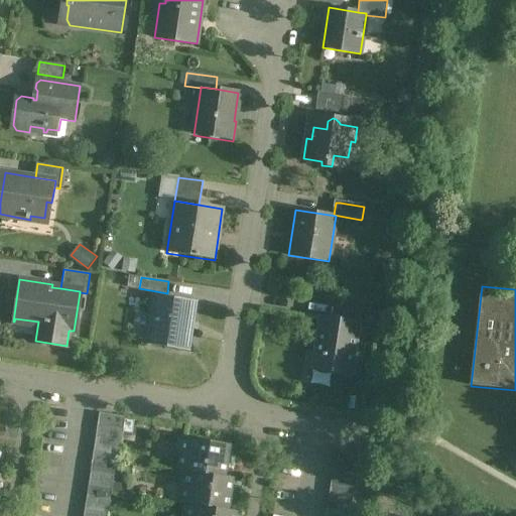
[(196,303),(153,297),(146,343),(188,350),(196,303)]
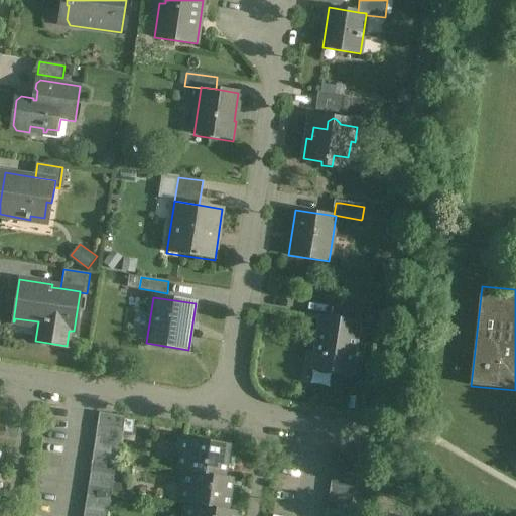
[(380,314),(356,310),(355,321),(360,323),(360,325),(378,328),(380,314)]
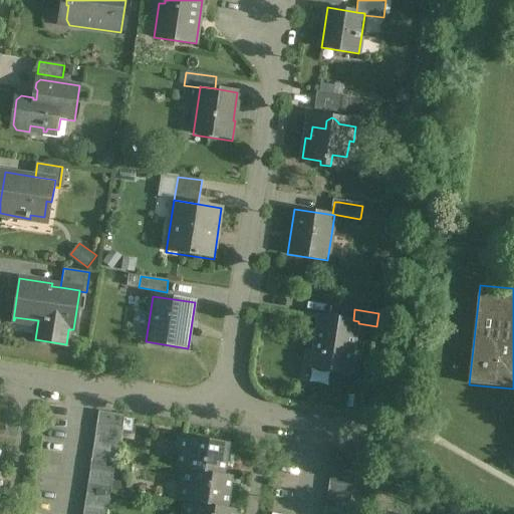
[(353,320),(319,315),(311,366),(350,372),(358,323),(358,321),(353,320)]
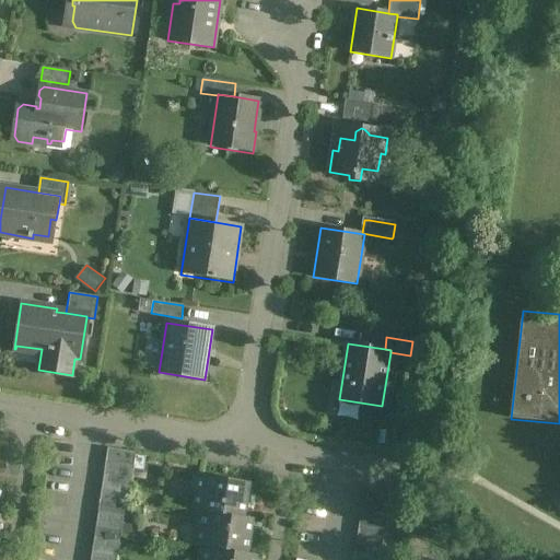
[(133,453),(107,448),(106,462),(131,466),(133,453)]
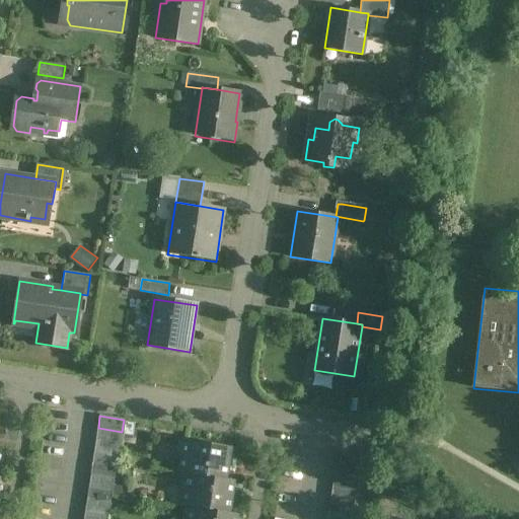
[(122,432),(98,428),(96,440),(120,444),(122,432)]
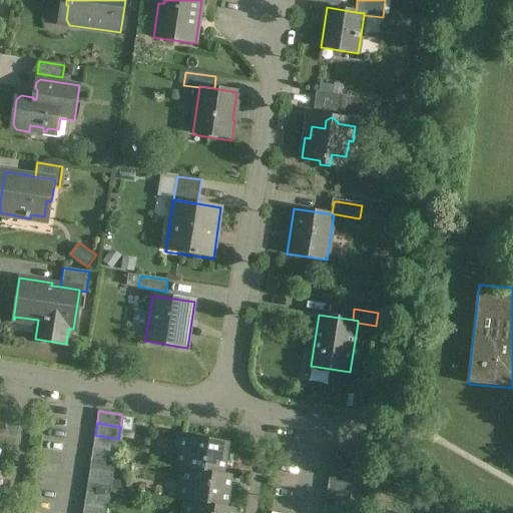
[(185,435),(177,434),(175,448),(183,450),(185,435)]
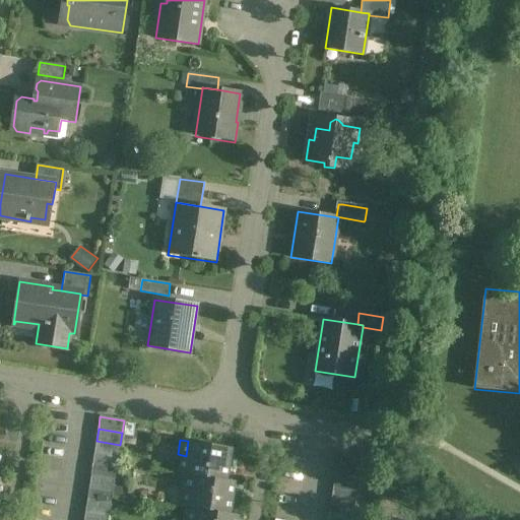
[(120,445),(96,441),(94,453),(119,457),(120,445)]
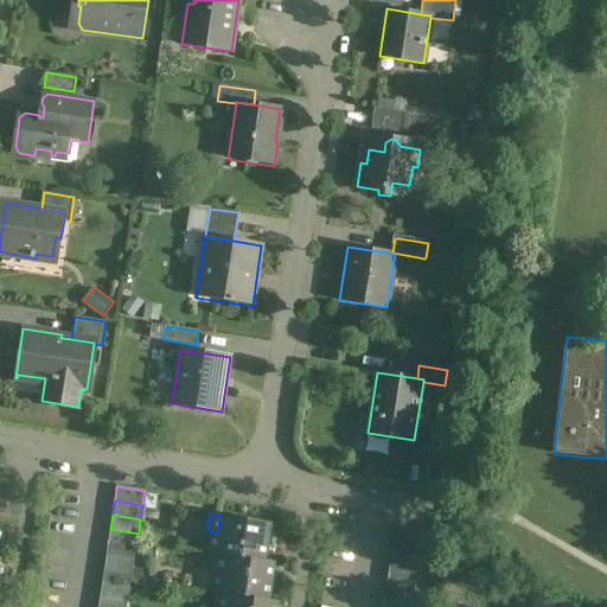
[(267,522),(219,515),(217,532),(213,554),(223,556),(260,562),(261,561),(267,522)]
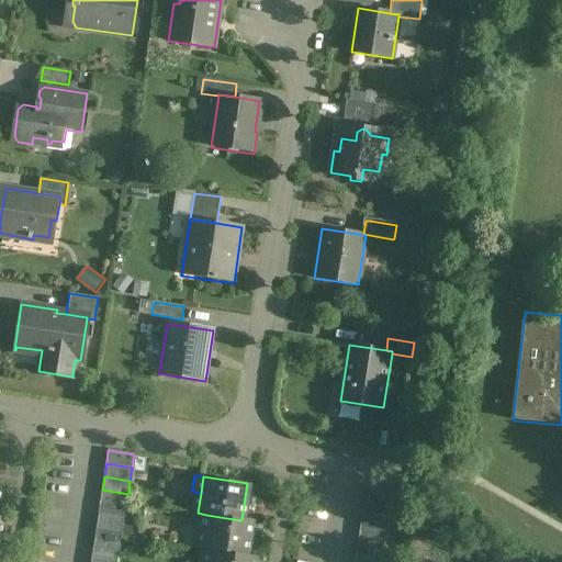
[(128,494),(102,490),(100,503),(126,506),(128,494)]
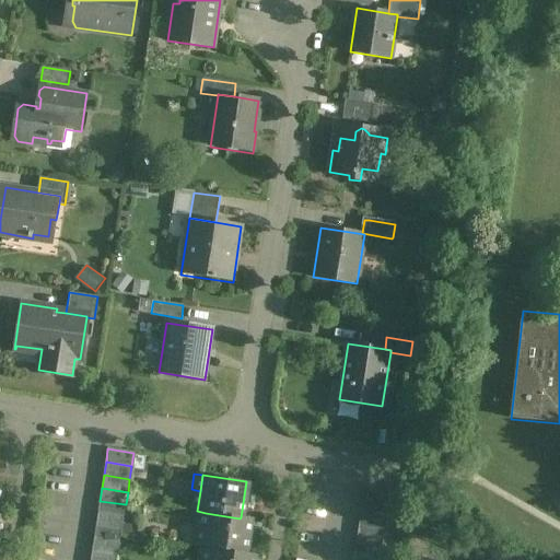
[(126,504),(100,501),(97,514),(124,517),(126,504)]
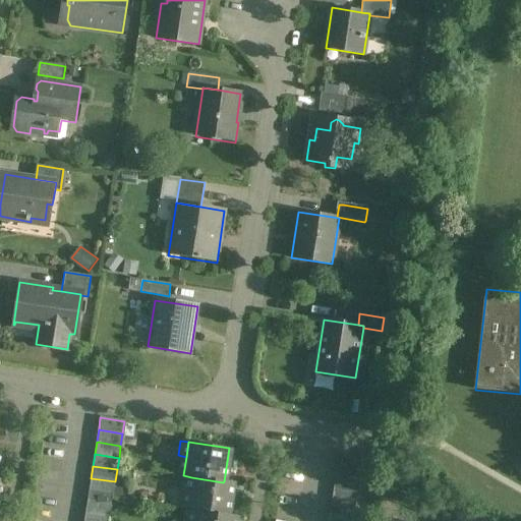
[(361,470),(337,466),(335,478),(359,482),(361,470)]
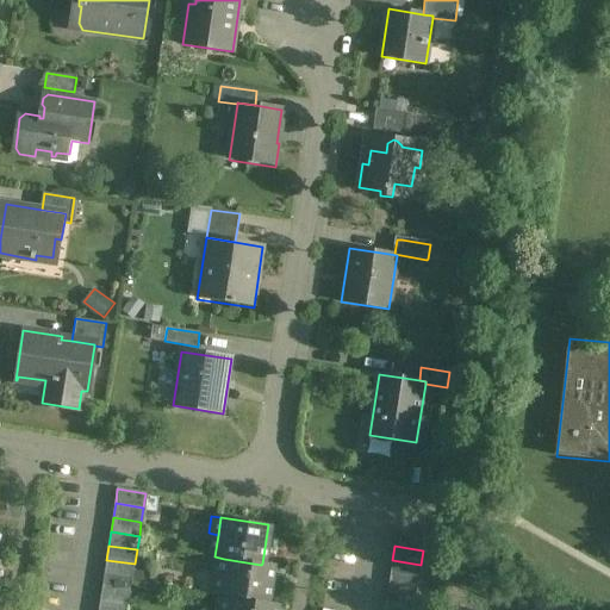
[(224,559),(215,556),(212,573),(222,574),(224,559)]
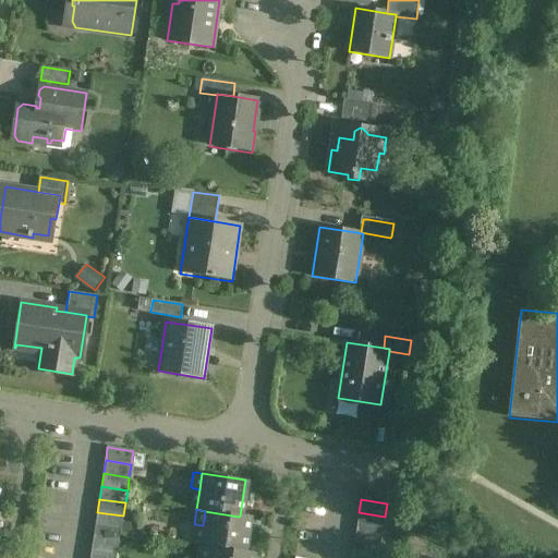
[(239,517),(205,511),(203,525),(201,545),(208,547),(243,552),(249,518),(240,516),(239,517)]
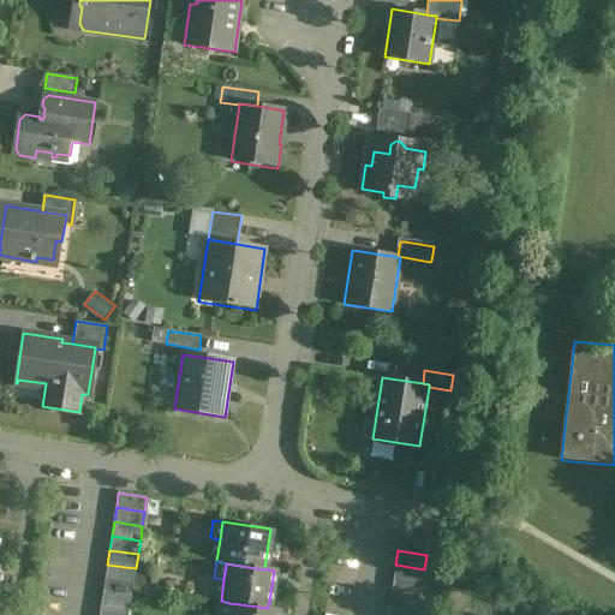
[(136,568),(107,565),(105,578),(133,583),(136,568)]
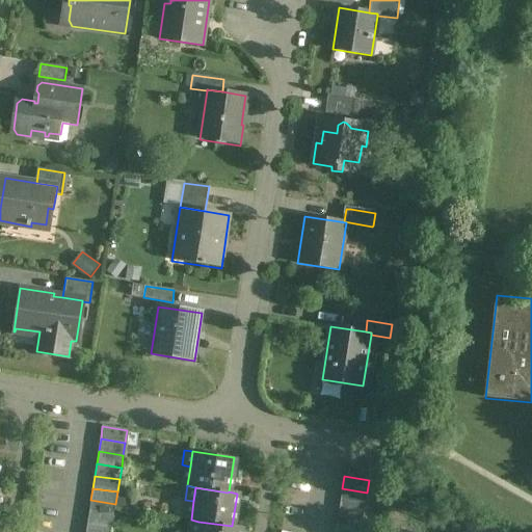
[(367,493),(342,488),(340,501),(365,505),(367,493)]
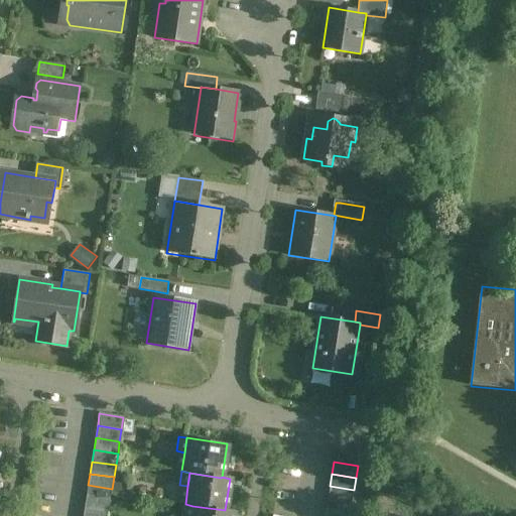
[(112,489),(88,485),(87,497),(110,501),(112,489)]
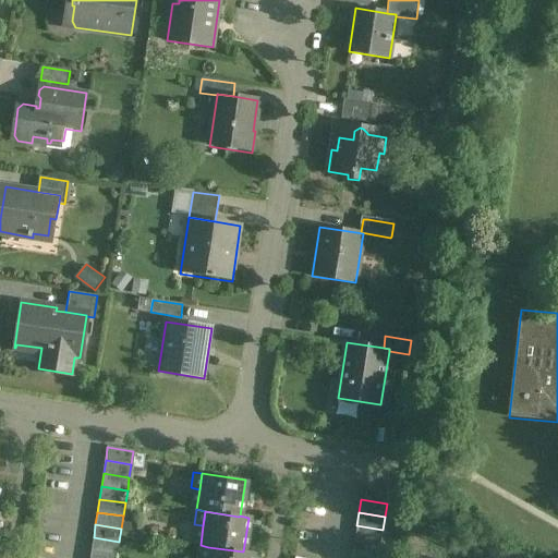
[(383,530),(356,525),(355,538),(380,543),(383,530)]
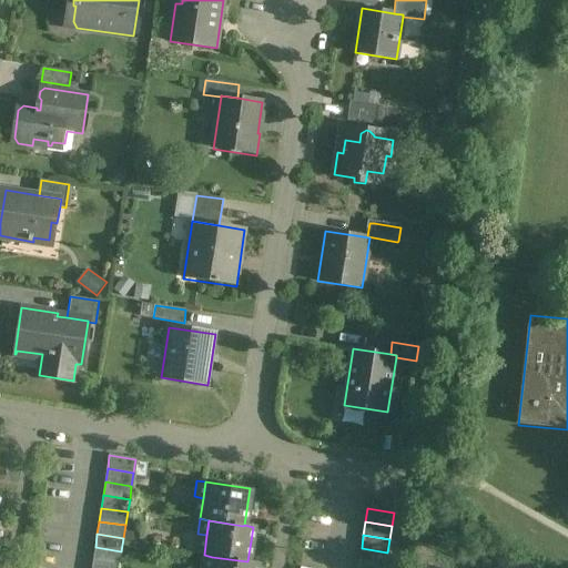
[(121,551),(95,547),(93,560),(119,565),(121,551)]
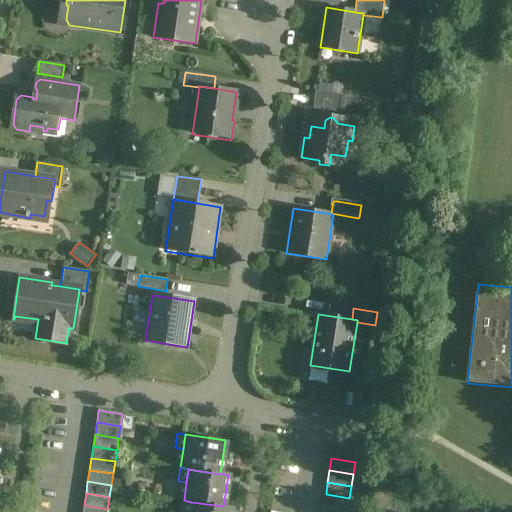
[(189,511),(191,502),(184,500),(181,511),(189,511)]
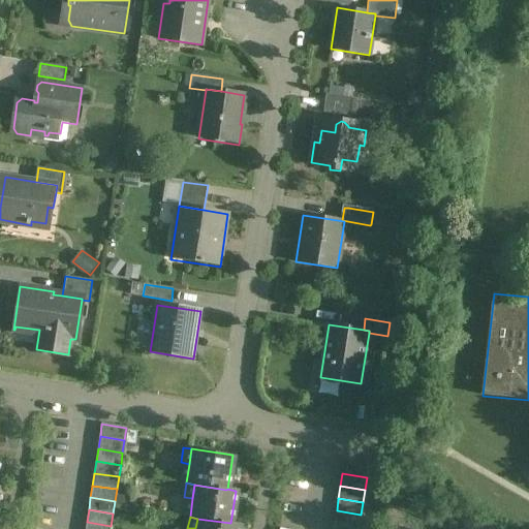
[(230,523),(197,519),(195,528),(237,528),(239,525),(230,523)]
